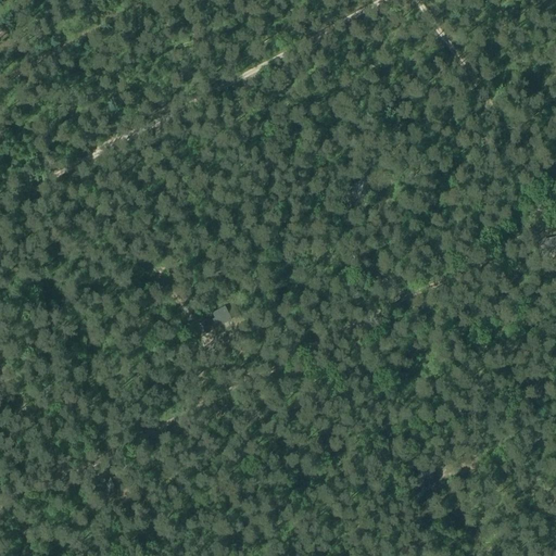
[(352,192),(355,200),(370,193),(364,180),(352,187),(354,191),(352,192)]
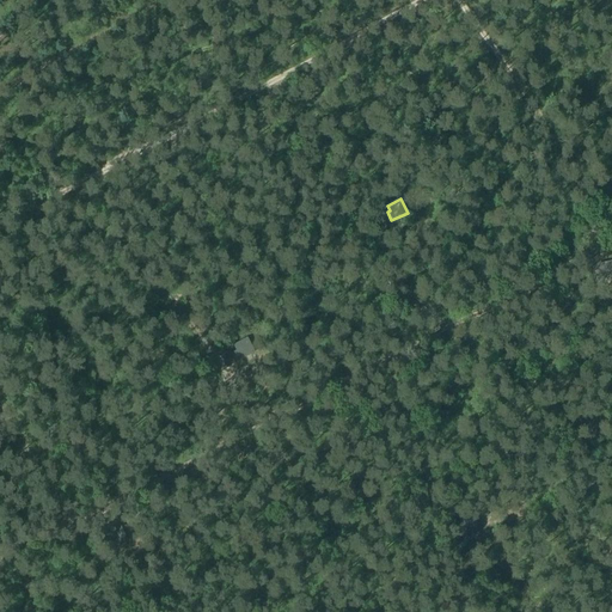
[(595,271),(598,281),(611,277),(611,263),(598,265),(599,271),(595,271)]
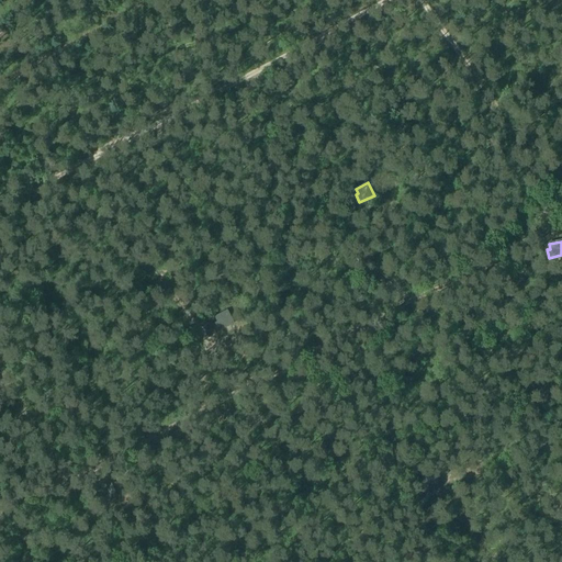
[(215,324),(220,332),(234,324),(227,312),(215,317),(217,323),(215,324)]
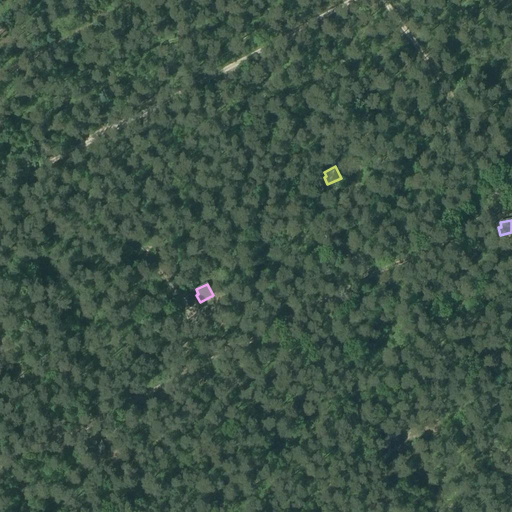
[(384,443),(387,450),(400,443),(395,432),(384,438),(386,442),(384,443)]
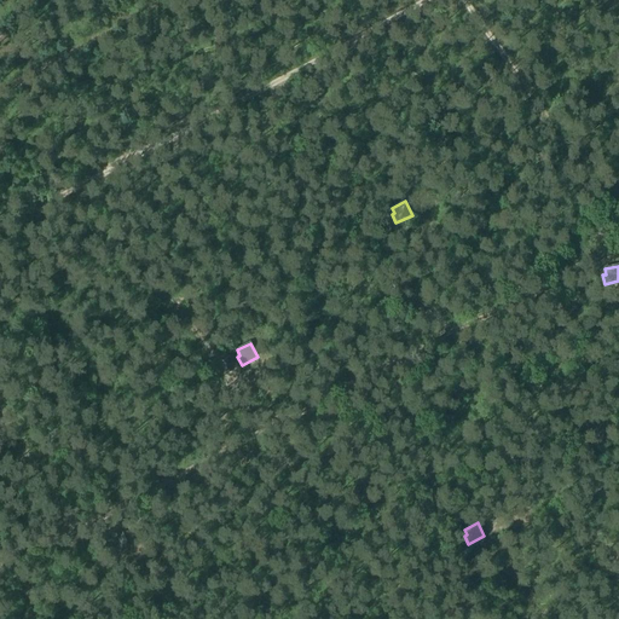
[(109,547),(113,555),(129,548),(123,534),(109,541),(111,545),(109,547)]
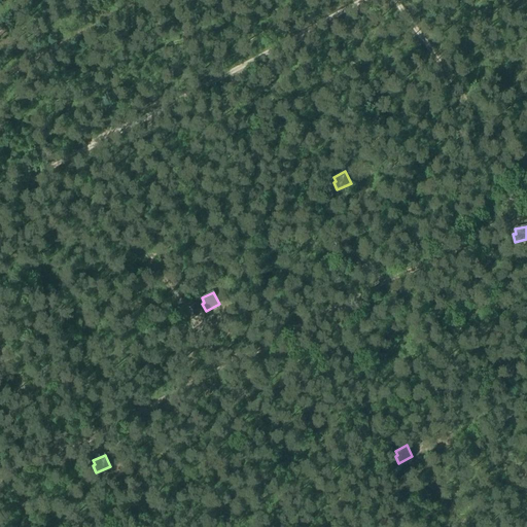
All buildings are outlined.
